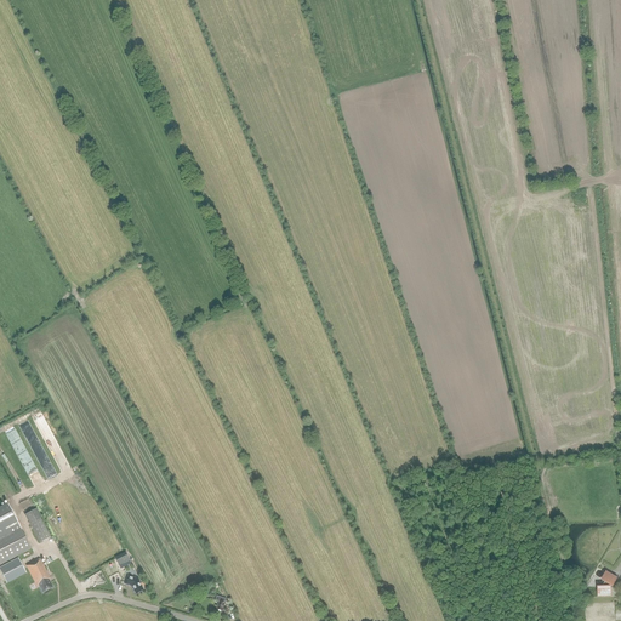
[(38,438),(28,442),(32,451),(41,448),(38,438)]
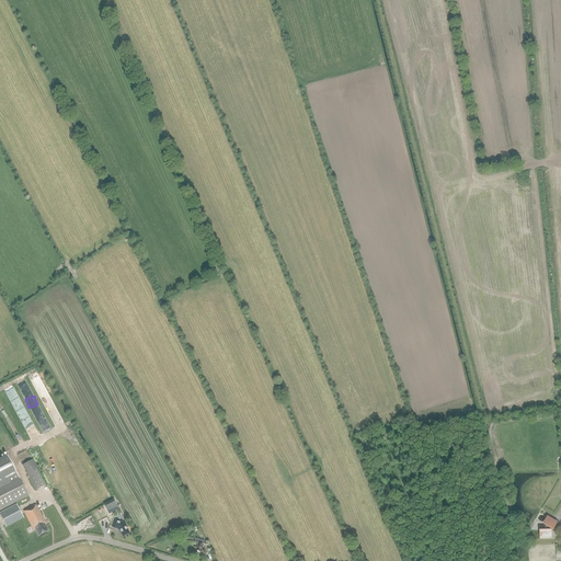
[(0,510),(29,495),(8,456),(0,459),(0,510)]
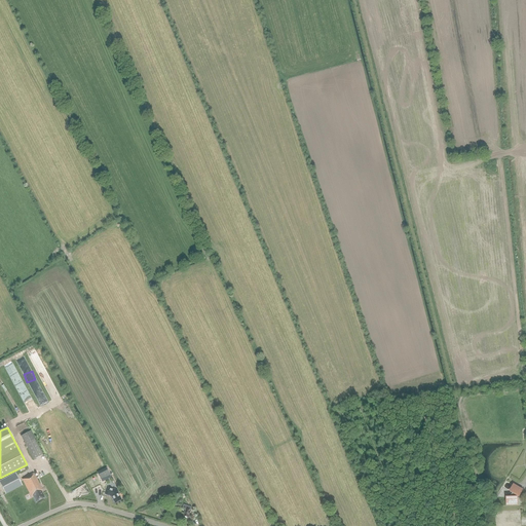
[(21,437),(26,445),(34,460),(43,455),(30,431),(21,437)]
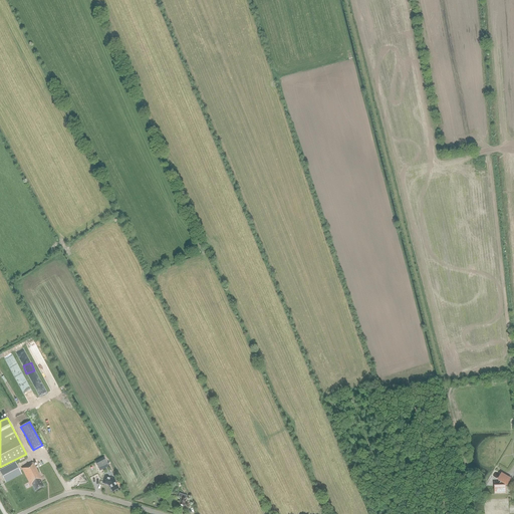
[(103,458),(94,462),(95,462),(96,466),(99,471),(103,469),(108,466),(103,458)]
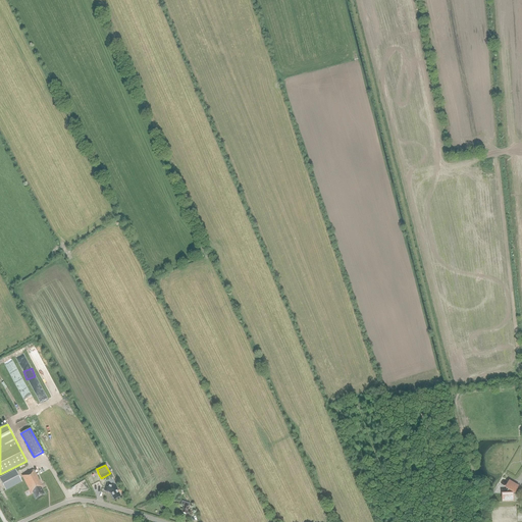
[(22,481),(20,477),(15,469),(0,477),(0,479),(6,490),(22,481)]
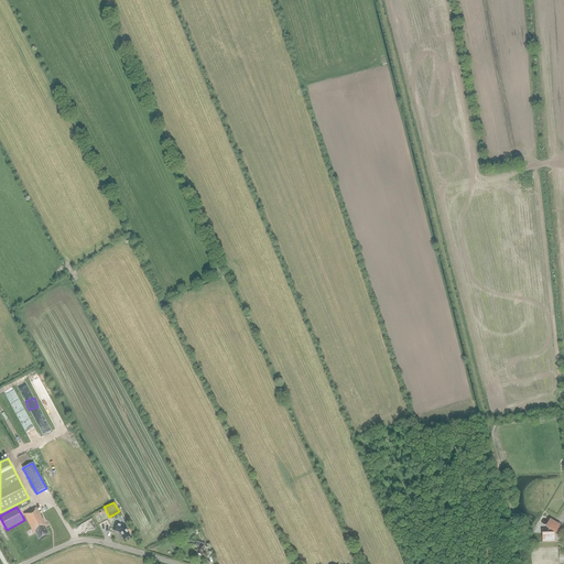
[(33,509),(24,513),(33,532),(35,531),(40,538),(49,533),(44,525),(45,524),(36,508),(33,509)]
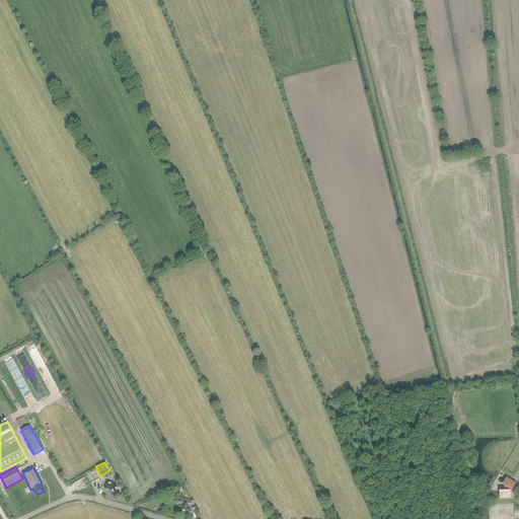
[(500,498),(510,498),(510,491),(511,489),(512,490),(515,484),(507,478),(503,485),(505,486),(502,491),(500,491),(500,498)]
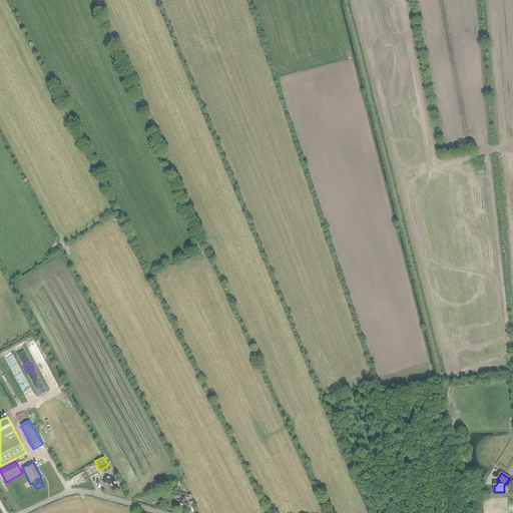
[(105,476),(103,483),(107,484),(108,484),(112,491),(118,487),(115,481),(114,477),(110,476),(110,477),(105,476)]
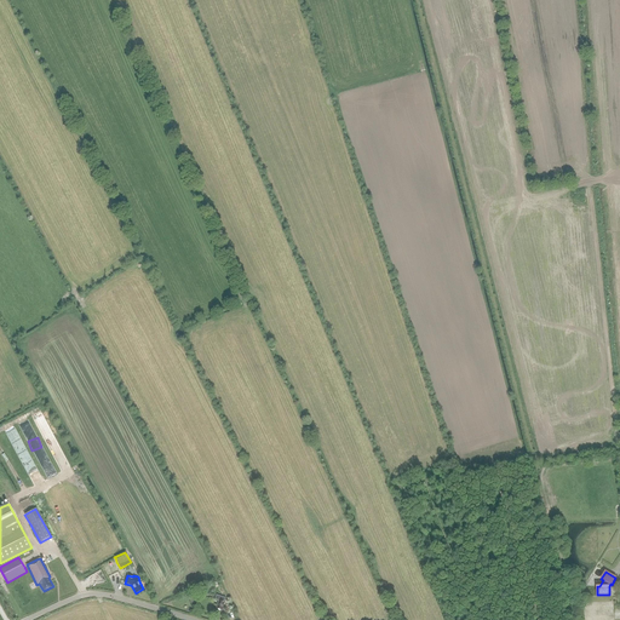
[(216,600),(219,601),(217,608),(222,610),(224,602),(225,598),(217,595),(216,600)]
